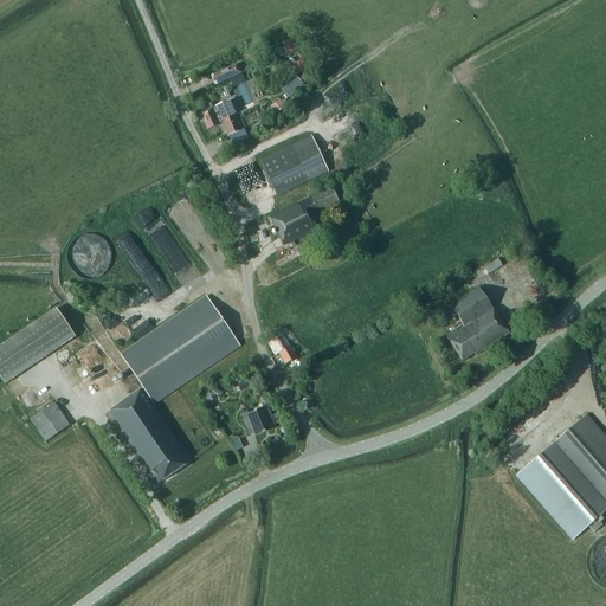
[(287,55),(296,50),(291,39),(282,44),(284,47),(287,55)]
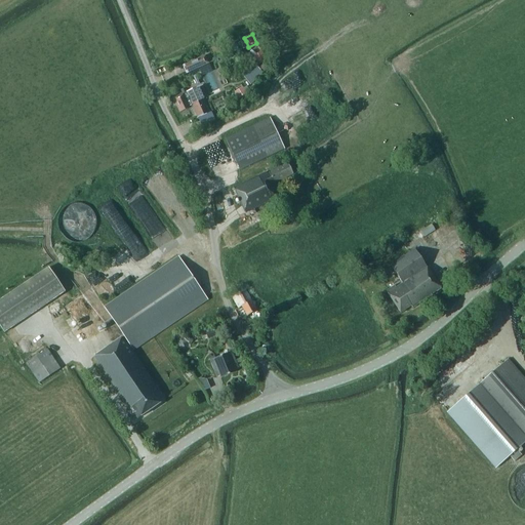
[(257,65),(266,61),(261,51),(253,55),(257,65)]
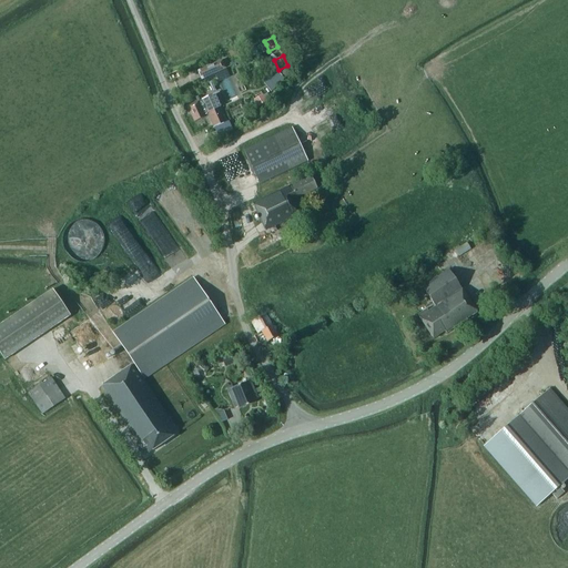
[(222,61),(200,71),(203,79),(225,69),(222,61)]
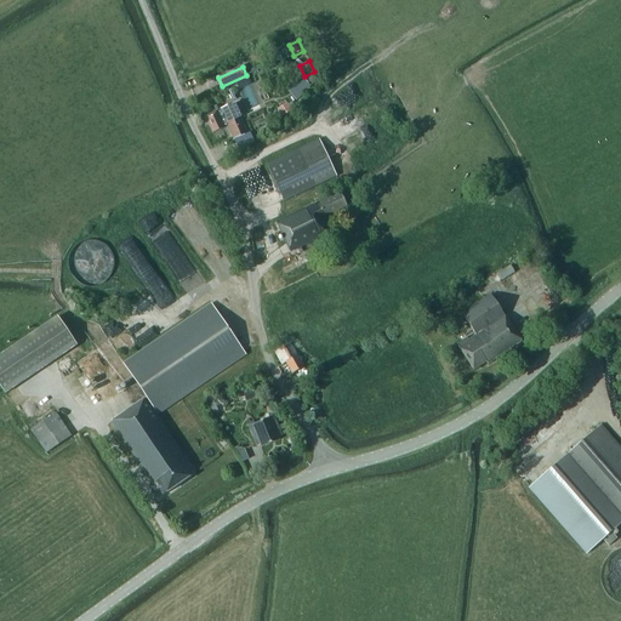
[(296,101),(311,87),(302,78),(288,91),(296,101)]
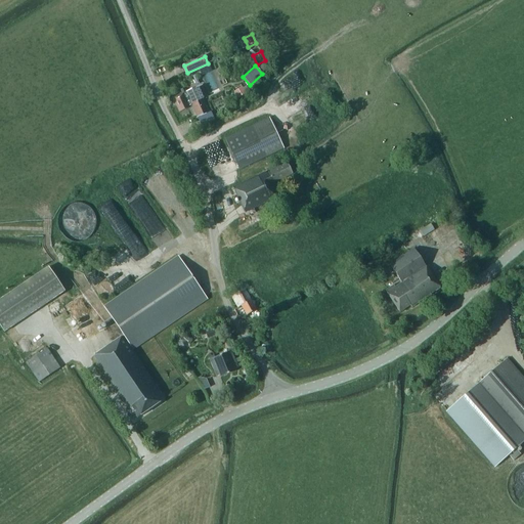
[(202,85),(170,99),(173,105),(176,104),(179,113),(191,106),(197,117),(208,112),(202,98),(207,96),(202,85)]
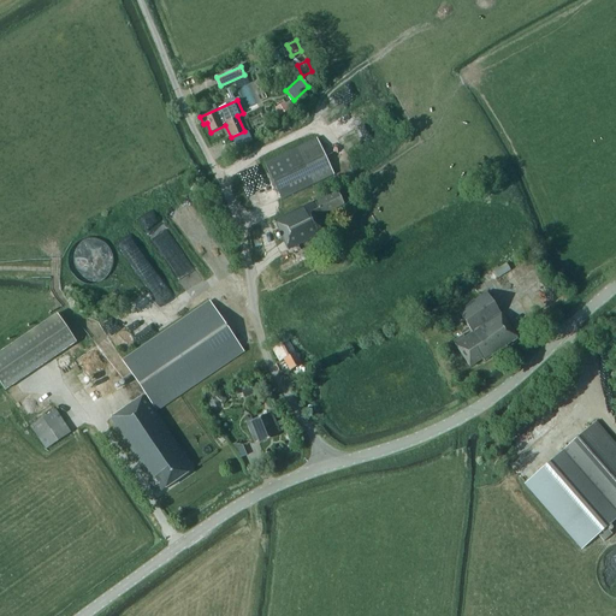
[(280,116),(289,111),(284,104),(276,108),(280,116)]
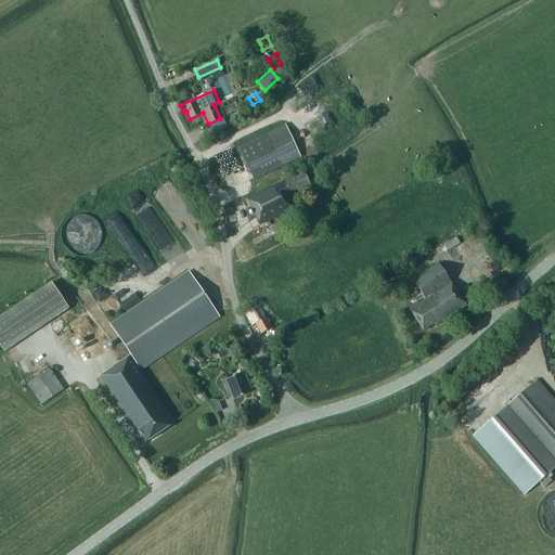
[(300,156),(285,125),(237,147),(253,179),(300,156)]
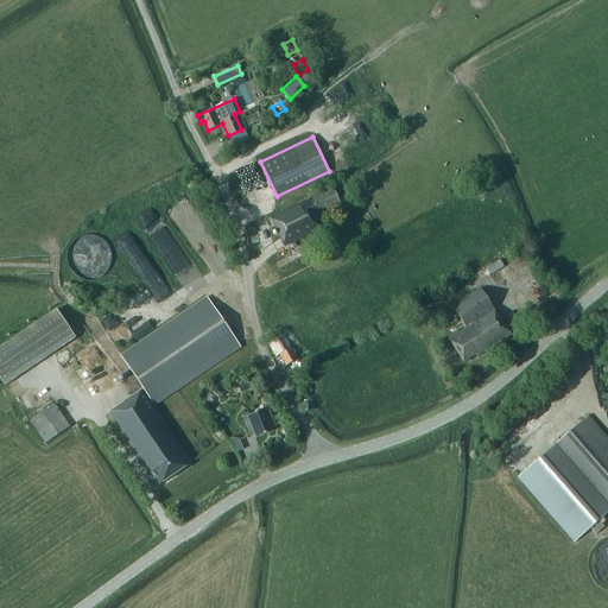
[(314,214),(340,201),(334,189),(306,201),(270,217),(283,245),(290,241),(292,247),(272,257),(280,276),(306,263),(298,245),(296,246),(293,240),(320,227),(314,214)]
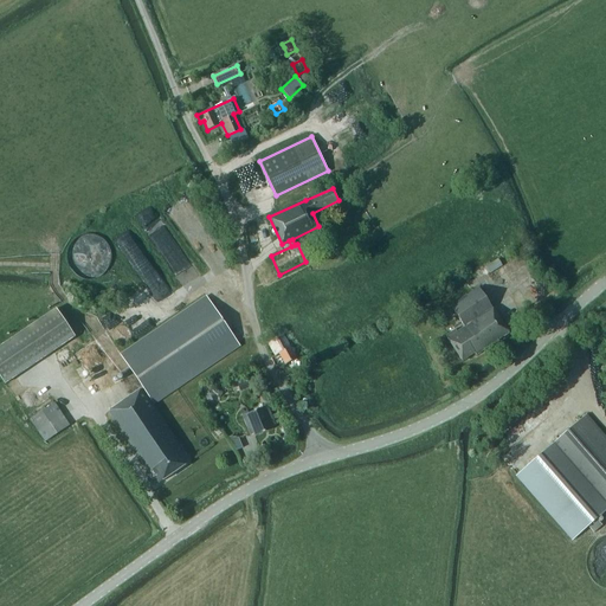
[(137,217),(149,234),(165,225),(153,206),(137,217)]
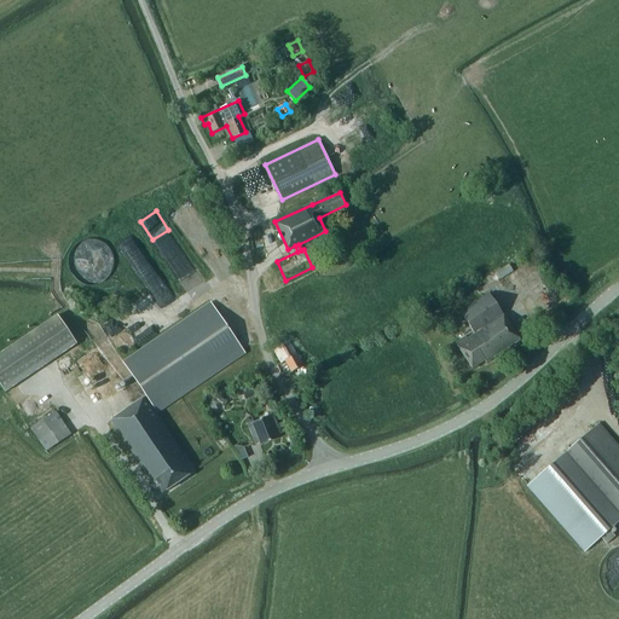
[(150,260),(133,235),(117,246),(133,267),(137,265),(139,267),(150,260)]
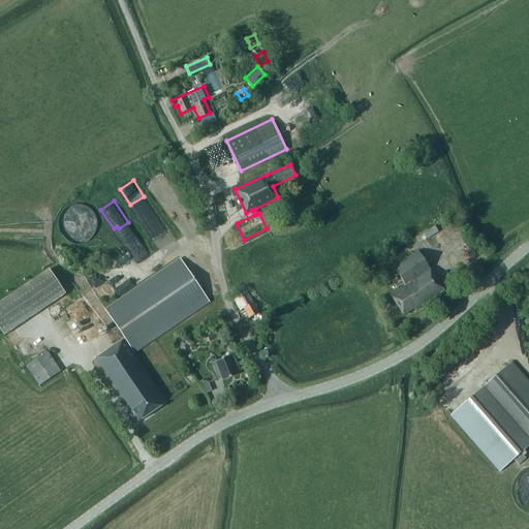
[(96,237),(94,209),(74,210),(75,214),(70,215),(71,225),(68,226),(69,239),(96,237)]
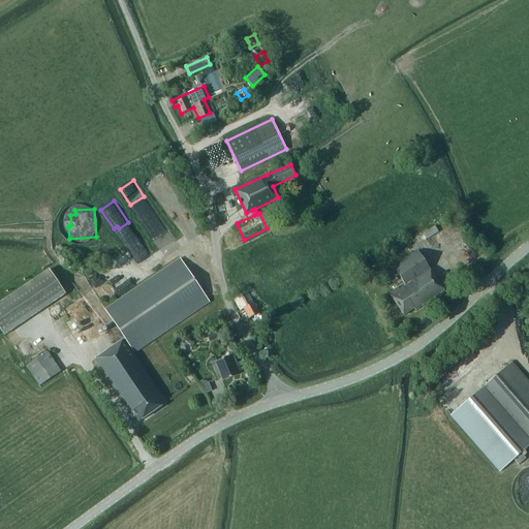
[(424,234),(428,239),(438,231),(435,226),(424,234)]
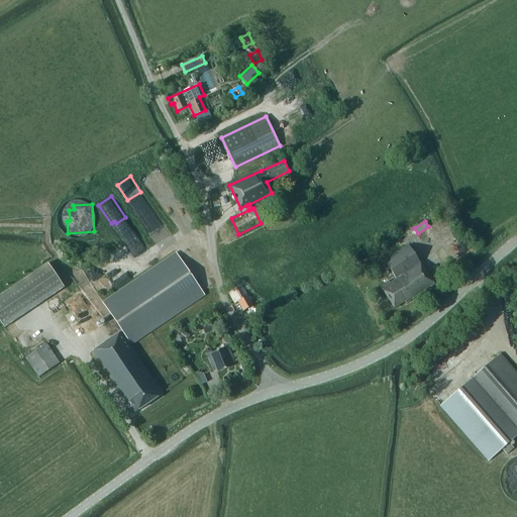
[(408,246),(385,262),(396,280),(390,283),(388,281),(380,286),(383,290),(382,291),(394,308),(405,301),(406,303),(434,284),(408,246)]
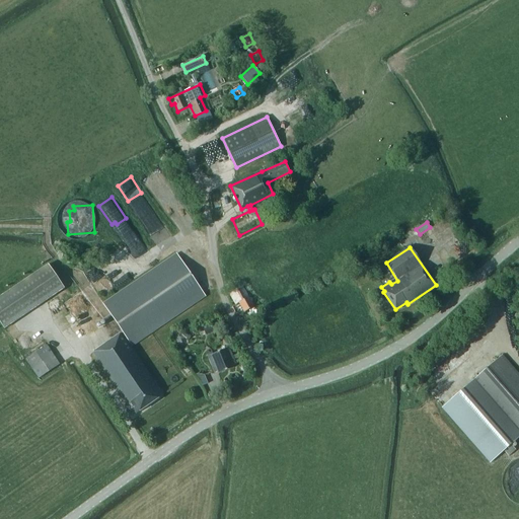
[(123,331),(91,352),(122,396),(123,394),(136,414),(162,395),(130,347),(205,296),(175,253),(103,303),(123,331)]
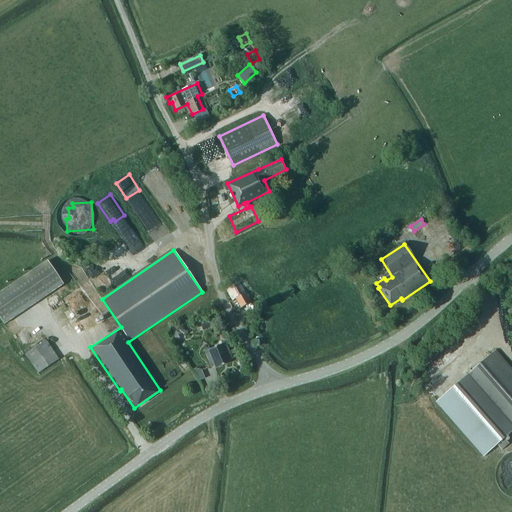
[(0,291),(0,318),(3,323),(63,283),(47,260),(0,291)]
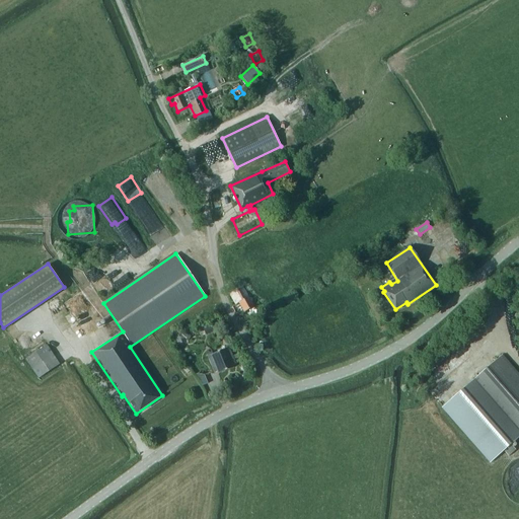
[(229,293),(235,304),(238,302),(243,312),(253,306),(248,297),(241,286),(229,293)]
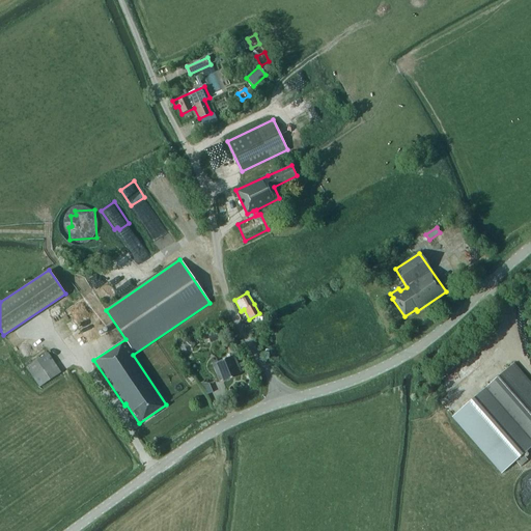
[(205,337),(208,345),(224,339),(221,331),(205,337)]
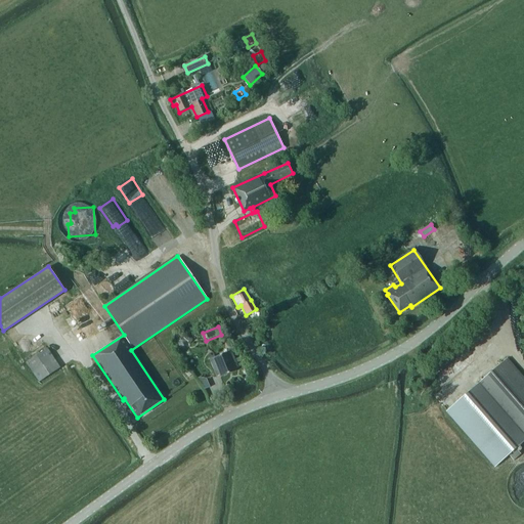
[(237,366),(228,344),(207,353),(216,377),(219,375),(221,378),(235,372),(234,368),(237,366)]
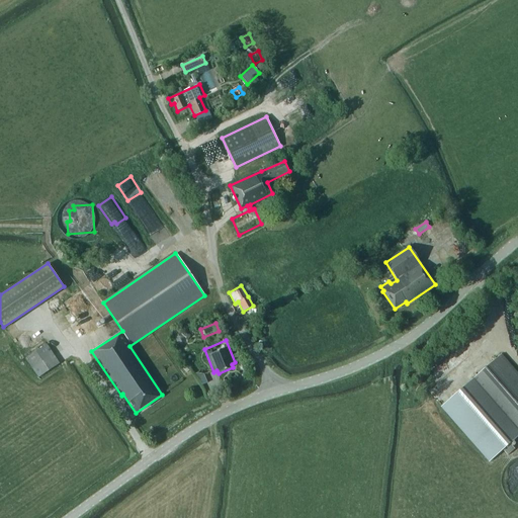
[(25,358),(38,376),(59,362),(46,343),(25,358)]
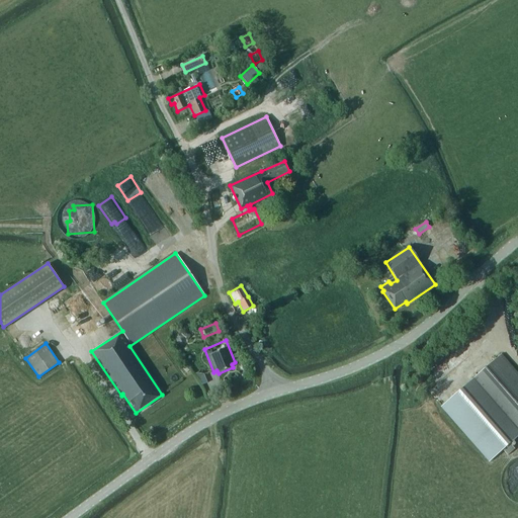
[(517,373),(501,354),(441,407),(490,461),(503,450),(507,455),(514,449),(510,444),(517,436),(517,373)]
